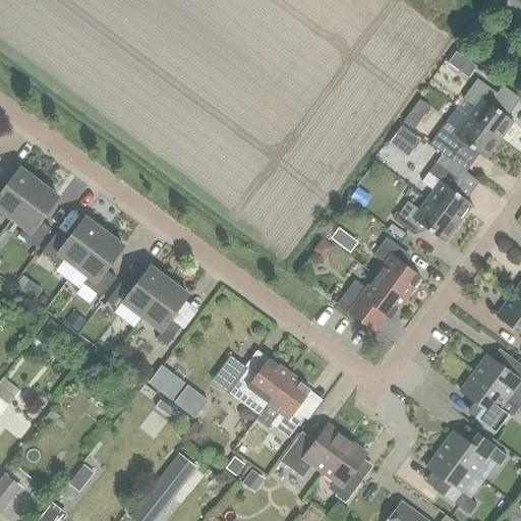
[(520,0),(509,0),(505,6),(504,8),(514,16),(520,5),(520,0)]
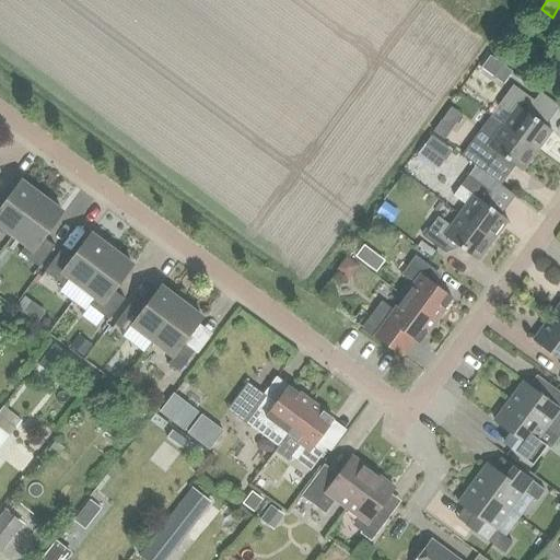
[(489,55),(480,67),(491,74),(499,61),(489,55)]
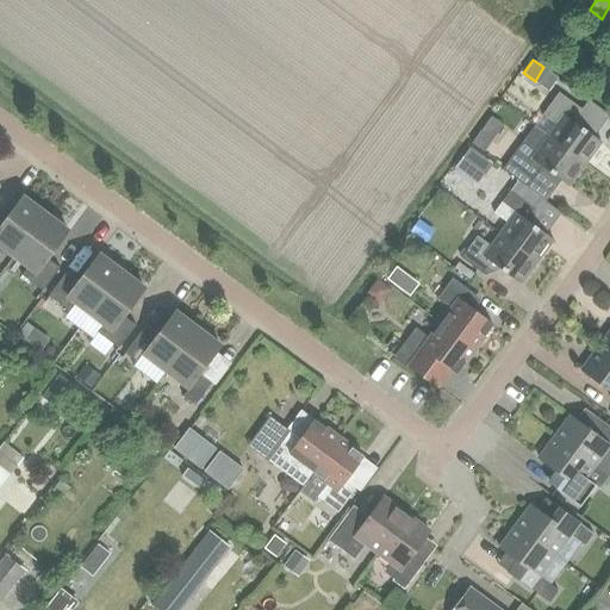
[(547,70),(537,83),(549,92),(559,79),(547,70)]
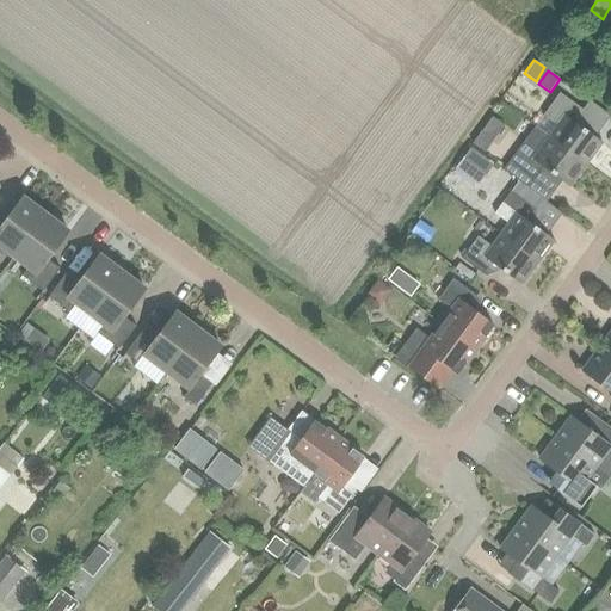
[(549,106),(543,116),(556,125),(548,137),(547,139),(585,166),(600,143),(574,124),(582,112),(559,94),(549,106)]
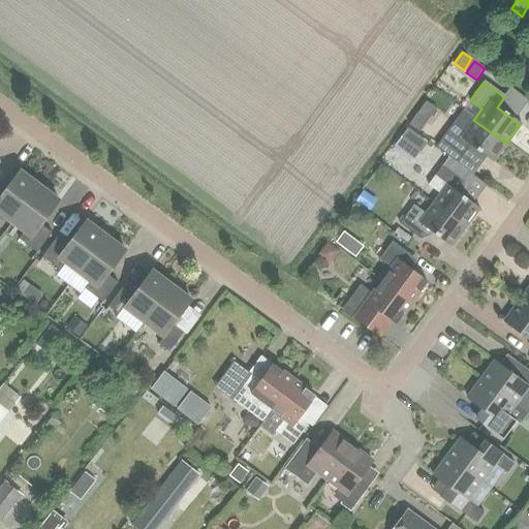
[(447,129),(434,148),(456,163),(469,146),(492,162),(506,144),(473,120),(474,119),(462,111),(447,129)]
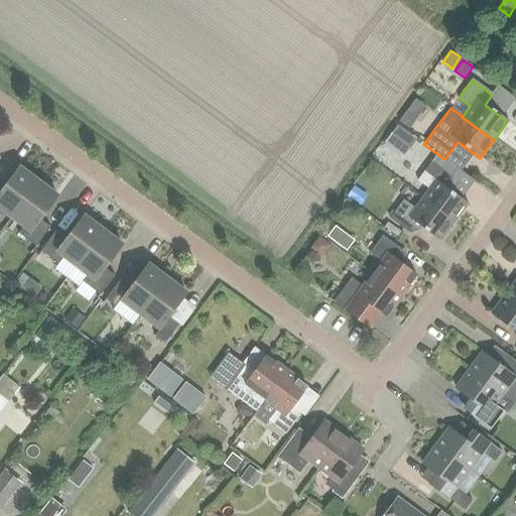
[(406,112),(398,122),(408,130),(416,119),(406,112)]
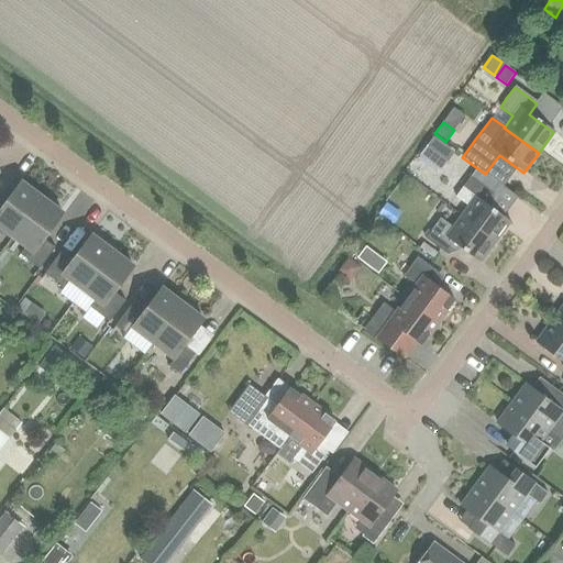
[(433,138),(419,156),(440,172),(454,153),(433,138)]
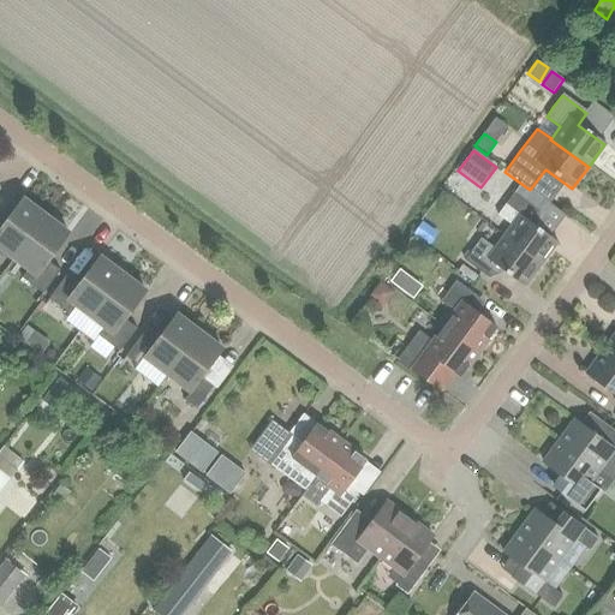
[(497,216),(511,226),(502,238),(539,266),(556,243),(530,224),(538,212),(513,193),(497,216)]
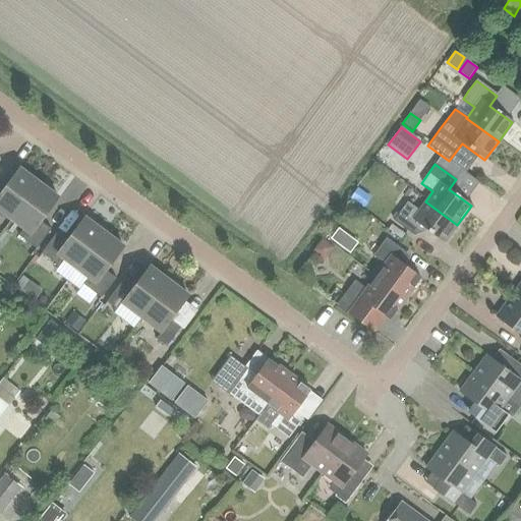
[(0,211),(11,220),(38,185),(17,170),(0,192),(0,211)]
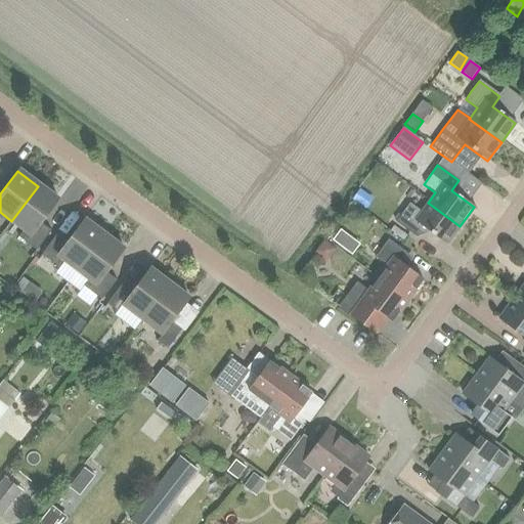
[(57,202),(38,186),(11,221),(25,230),(18,238),(35,251),(50,231),(40,224),(57,202)]
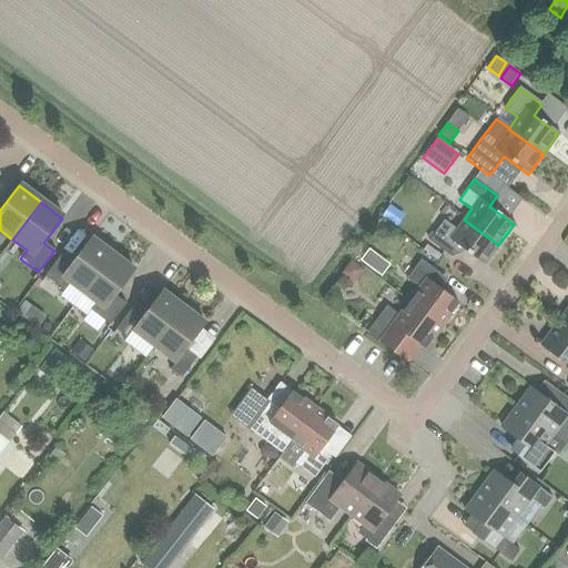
[(382,217),(397,229),(405,216),(404,216),(389,205),(382,217)]
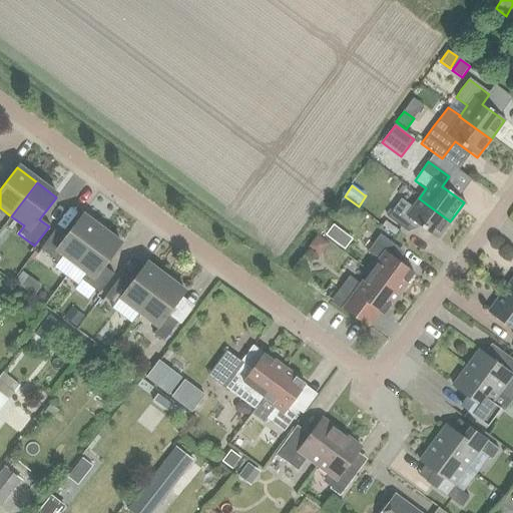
[(419,198),(412,207),(401,199),(387,218),(407,233),(414,223),(437,239),(450,221),(419,198)]
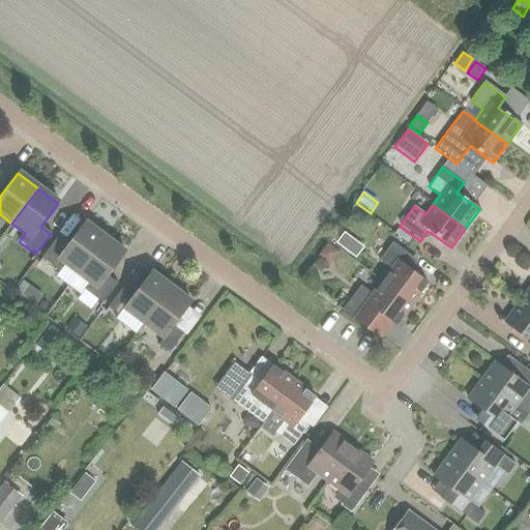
[(63,262),(78,273),(105,238),(84,223),(66,245),(56,238),(41,258),(57,270),(63,262)]
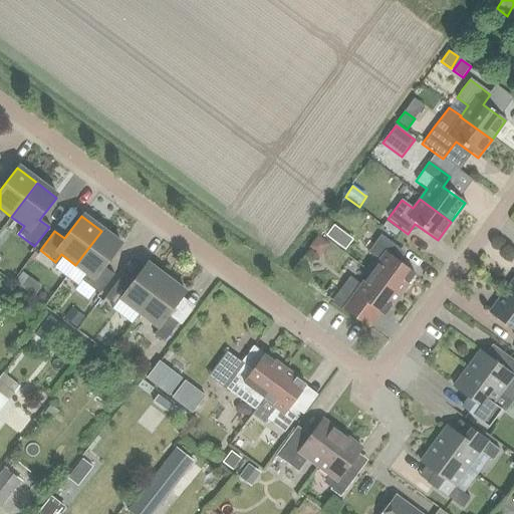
[(382,226),(396,236),(399,232),(386,222),(382,226)]
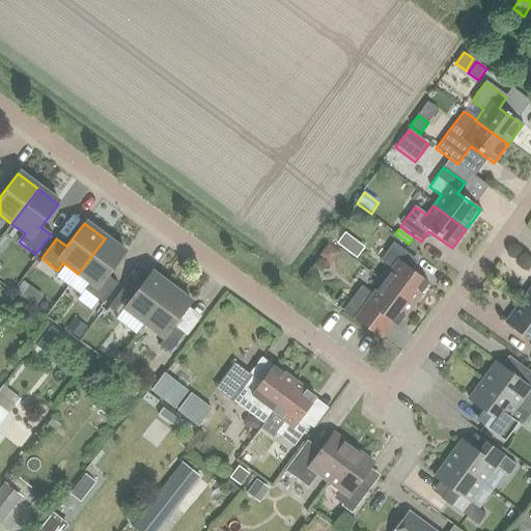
[(344,233),(337,244),(348,252),(357,242),(344,233)]
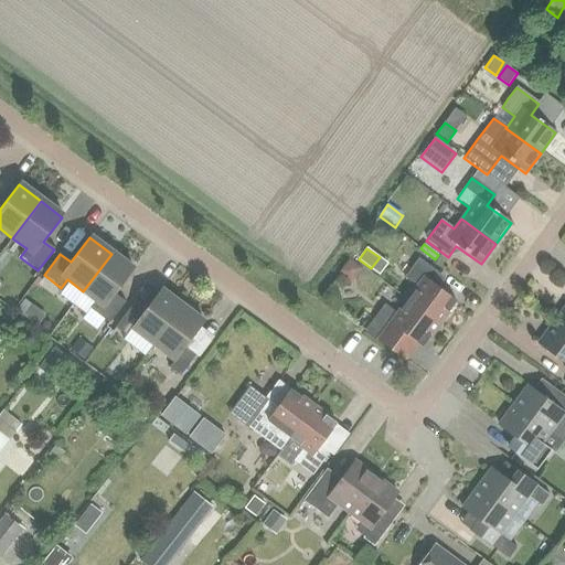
[(132,270),(112,254),(83,291),(96,301),(89,310),(108,323),(124,302),(114,295),(132,270)]
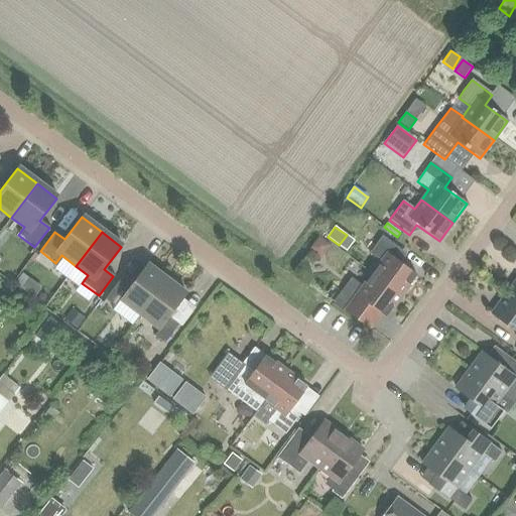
[(371,275),(400,296),(415,276),(395,261),(402,252),(382,237),(369,254),(381,262),(371,275)]
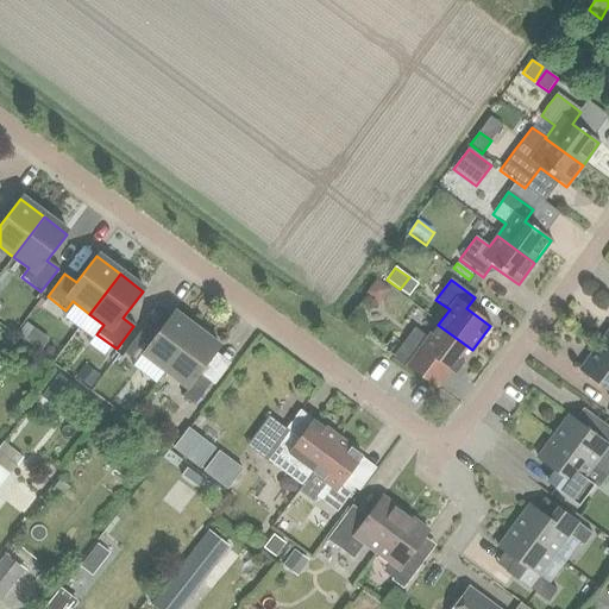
[(165,371),(195,331),(173,313),(152,340),(140,331),(124,355),(135,363),(142,353),(165,371)]
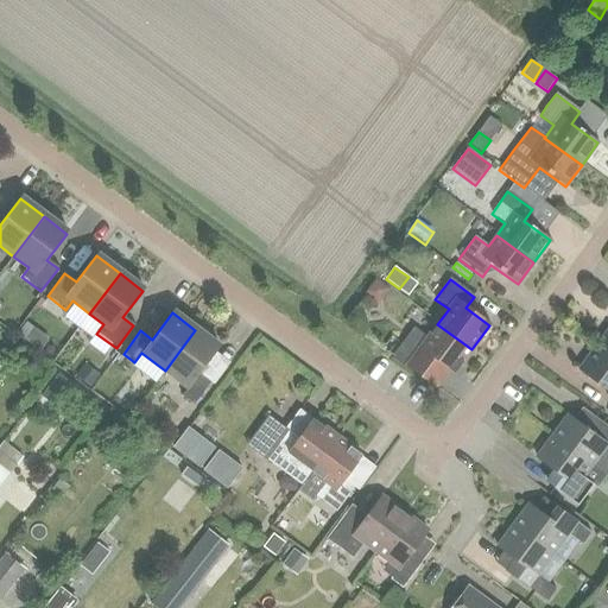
[(413,329),(398,348),(393,355),(436,387),(449,369),(454,373),(472,349),(437,324),(426,339),(413,329)]
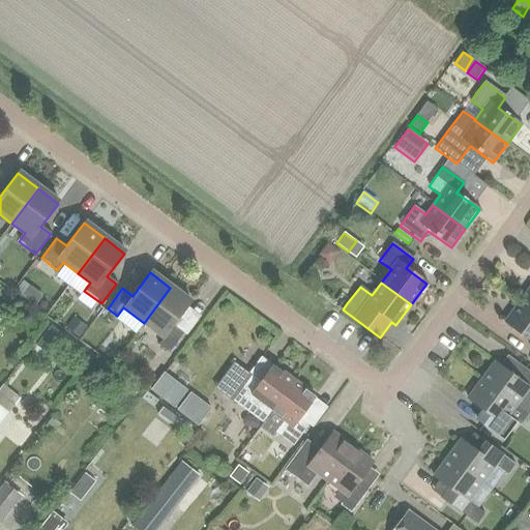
[(529,286),(517,304),(529,314),(529,286)]
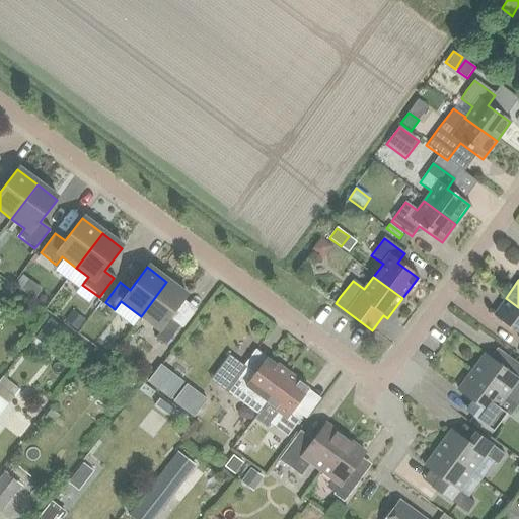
[(166,282),(141,316),(160,330),(154,339),(164,347),(179,326),(169,319),(187,297),(166,282)]
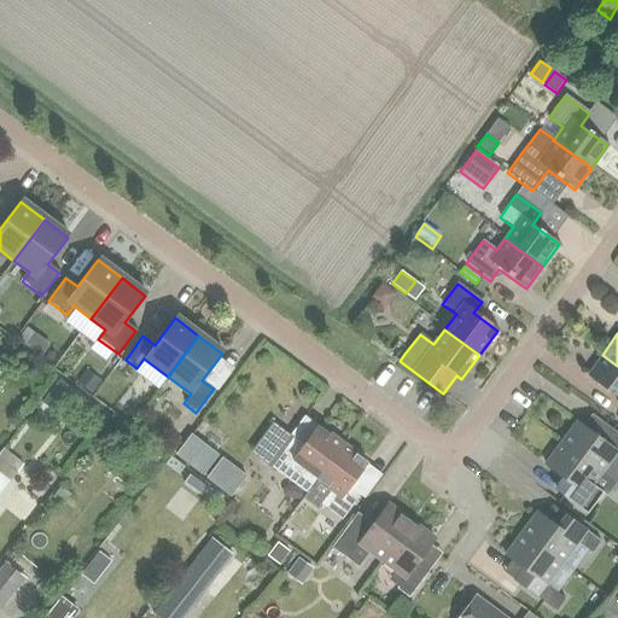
[(617,366),(602,355),(587,377),(617,400),(617,366)]
